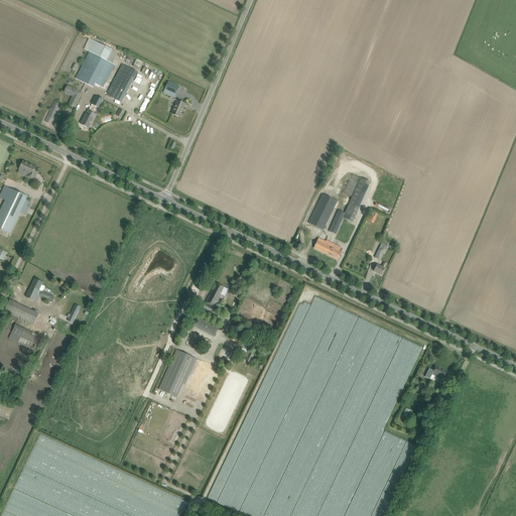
[(90,51),(76,79),(93,88),(95,84),(100,87),(103,88),(105,85),(115,65),(112,63),(110,62),(107,60),(111,53),(112,50),(89,39),(84,48),(90,51)]
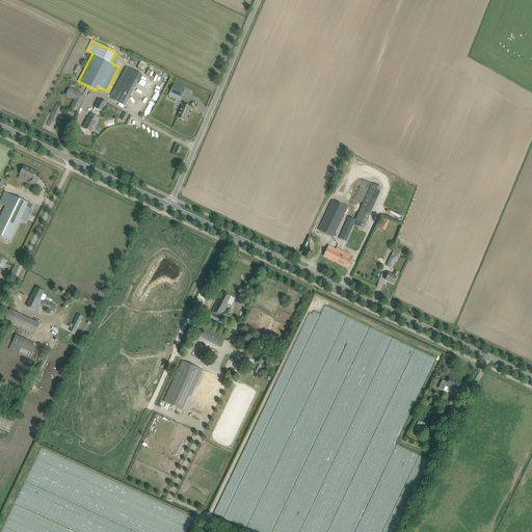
[(140,61),(138,68),(143,71),(147,63),(140,61)]
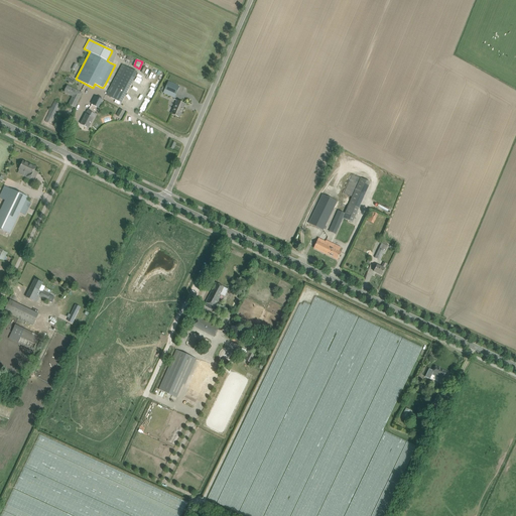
[(137,73),(122,65),(106,95),(121,103),(137,73)]
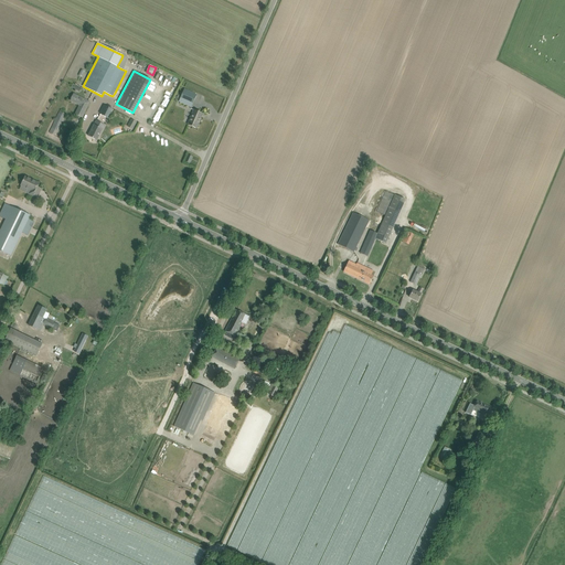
[(184,89),(181,97),(179,102),(191,107),(193,103),(196,95),(184,89)]
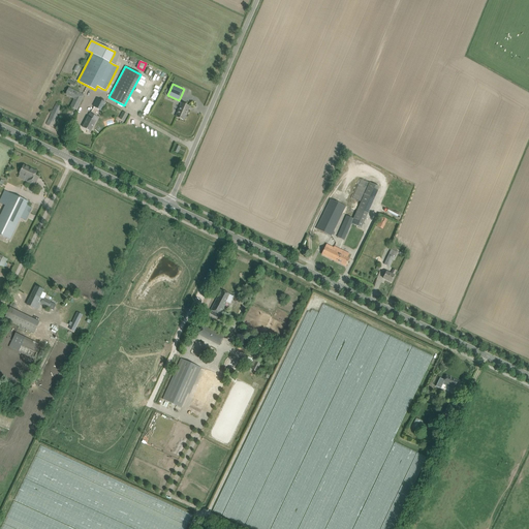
[(76,110),(80,105),(84,95),(69,88),(66,94),(74,98),(70,106),(76,110)]
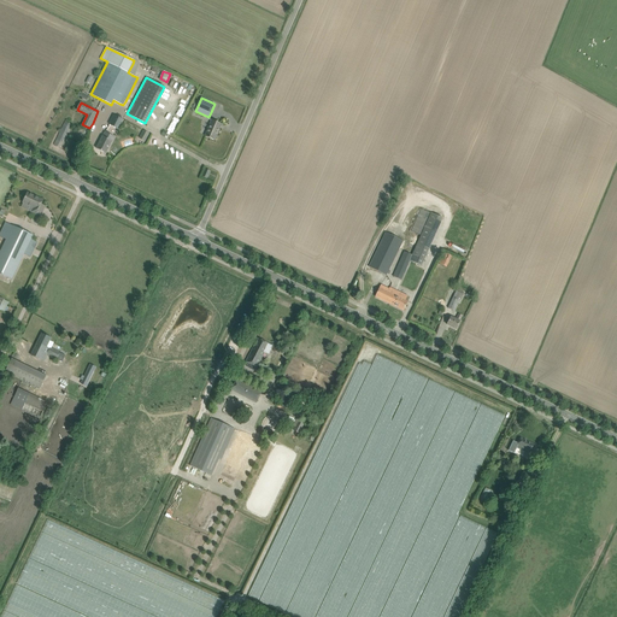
[(115,116),(112,119),(110,124),(118,129),(123,119),(115,116)]
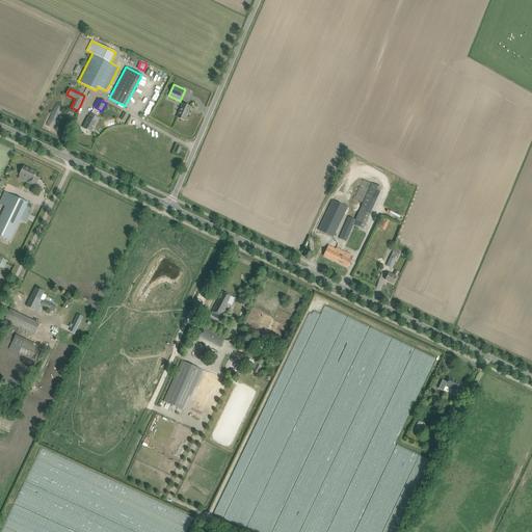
[(148,117),(155,101),(151,100),(145,111),(143,115),(148,117)]
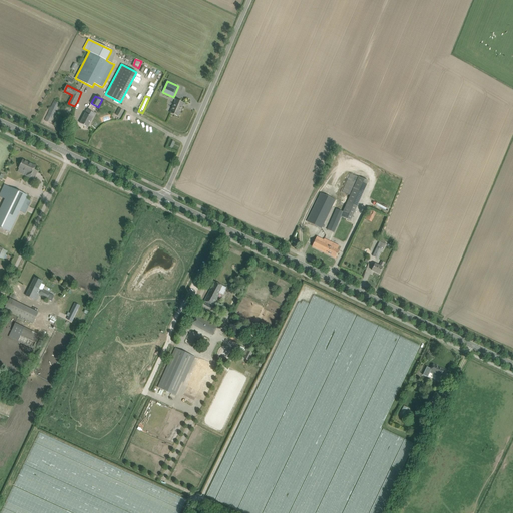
[(176,100),(174,103),(170,113),(178,116),(184,103),(176,100)]
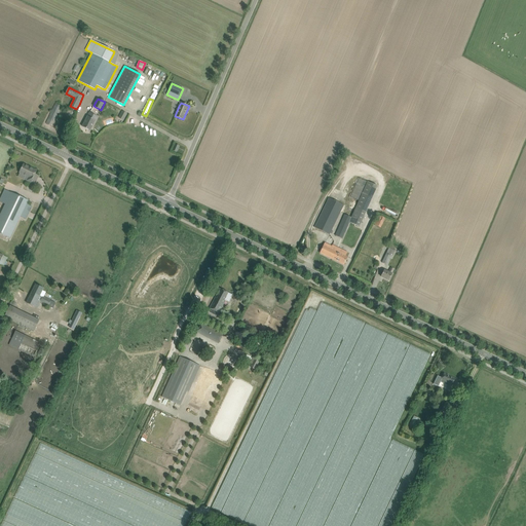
[(51,113),(46,123),(50,125),(55,116),(51,113)]
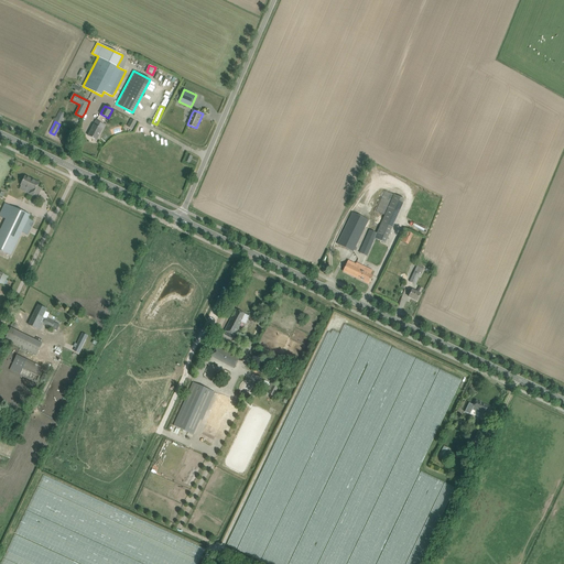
[(97,121),(91,131),(88,136),(97,140),(105,126),(97,121)]
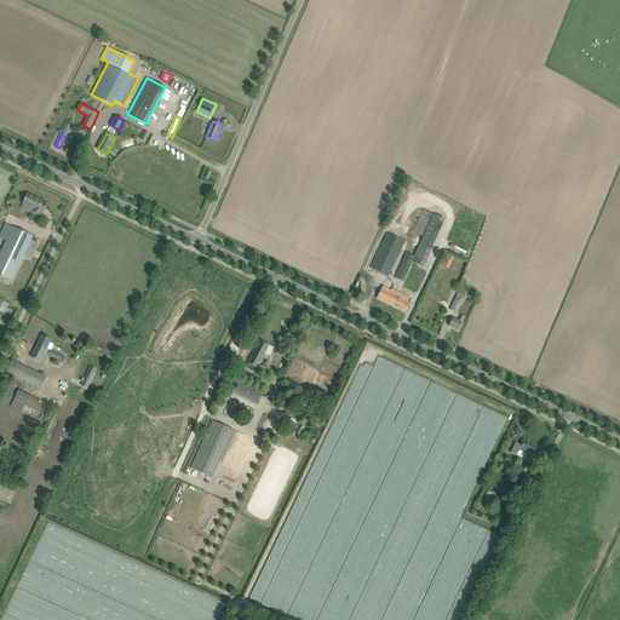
[(42,201),(28,194),(23,205),(33,210),(30,212),(40,217),(45,207),(41,206),(42,201)]
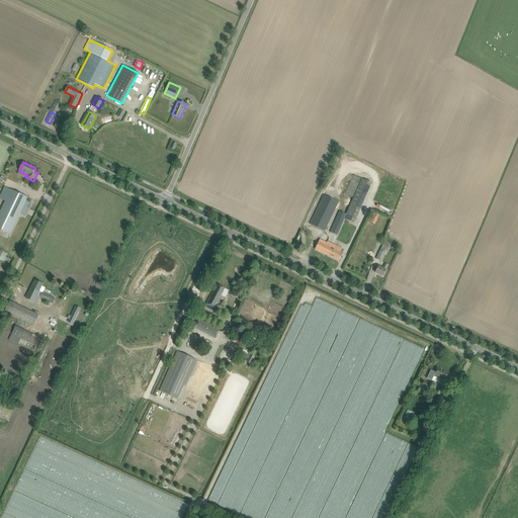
[(353,197),(351,201),(346,213),(339,211),(330,232),(337,236),(344,219),(353,224),(371,183),(353,175),(345,194),(353,197)]
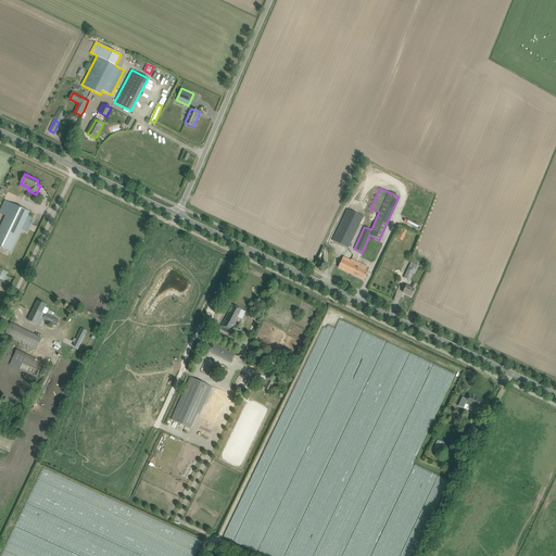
[(10,207),(0,227),(0,245),(7,249),(11,252),(22,229),(27,232),(35,218),(28,215),(30,212),(12,203),(10,207)]
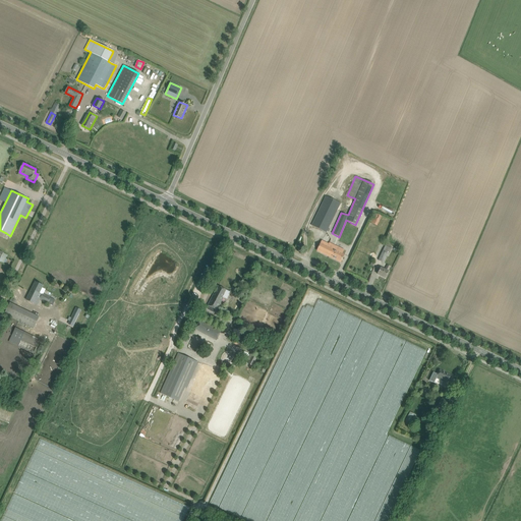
[(314,220),(312,225),(316,227),(327,232),(329,228),(341,204),(327,196),(314,220)]
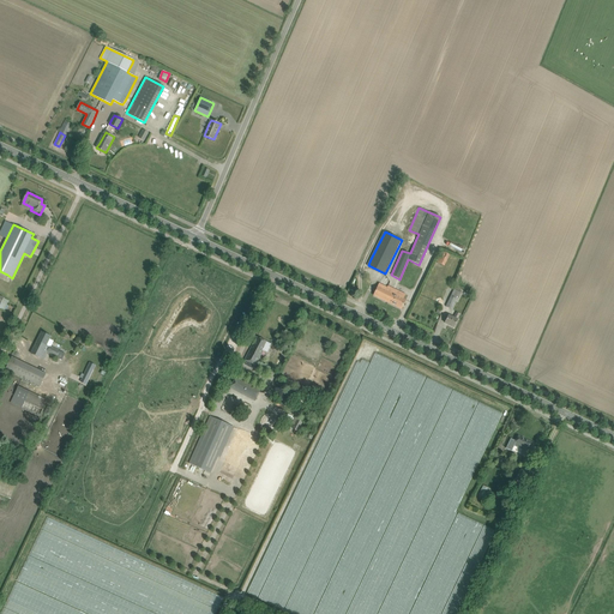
[(437,263),(444,266),(450,254),(443,251),(437,263)]
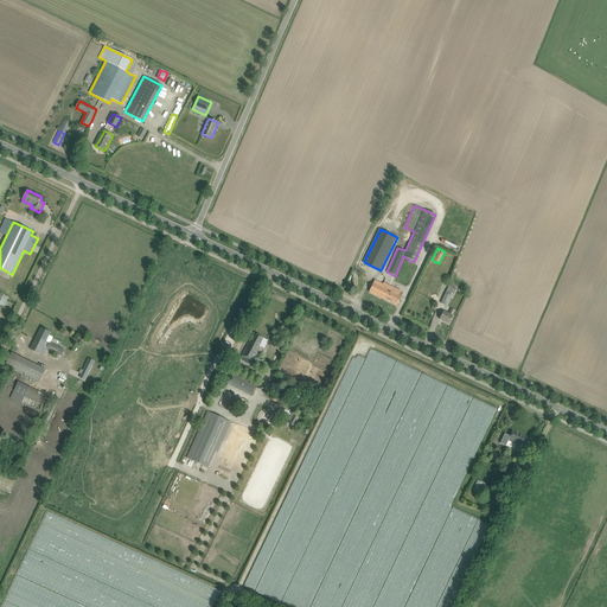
[(370,292),(383,299),(389,286),(383,283),(383,285),(375,280),(370,292)]
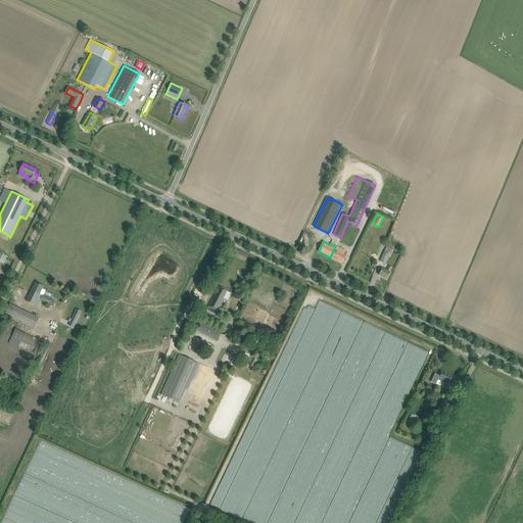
[(394,247),(388,245),(380,262),(385,264),(389,254),(390,255),(394,247)]
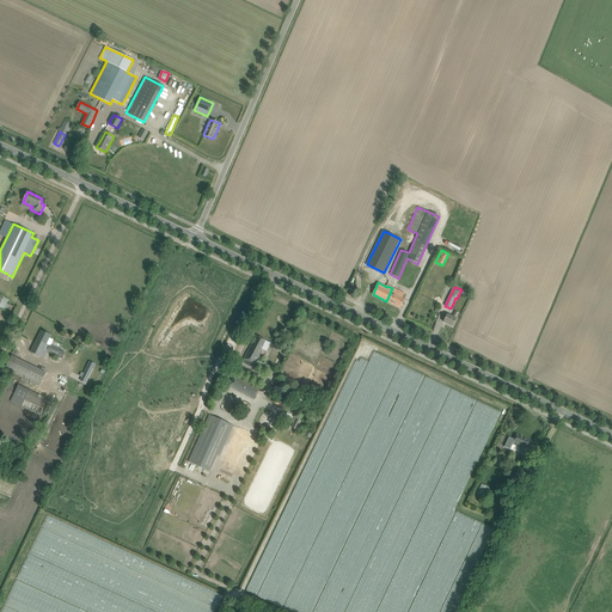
[(392,288),(386,301),(401,307),(404,299),(402,298),(404,294),(392,288)]
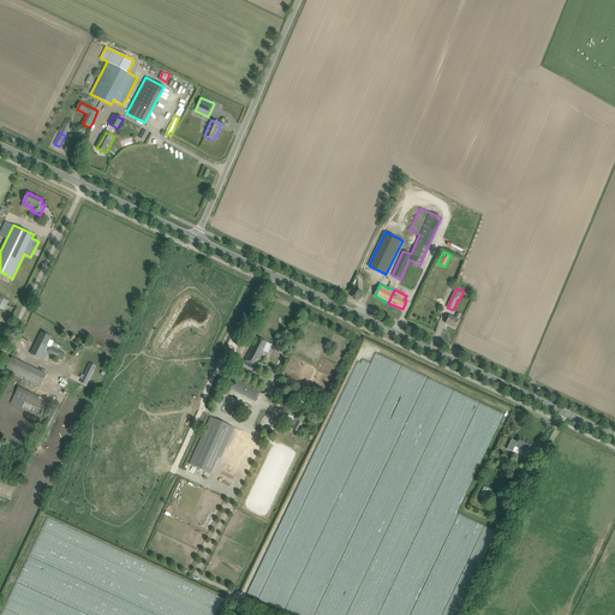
[(449,316),(448,318),(446,323),(454,328),(459,320),(458,320),(460,315),(457,314),(454,318),(449,316)]
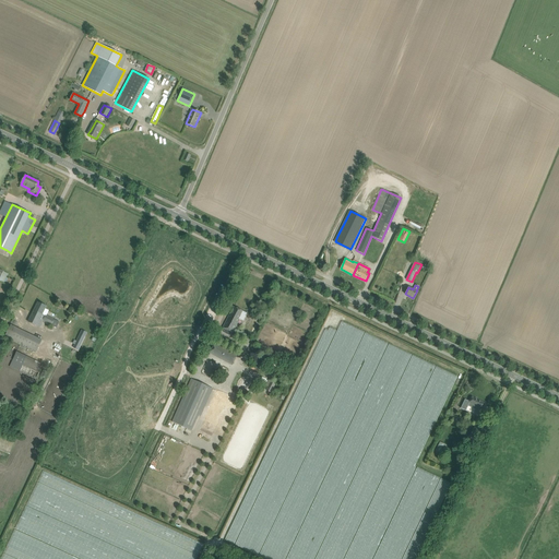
[(46,306),(43,305),(38,302),(28,322),(39,328),(43,320),(52,325),(55,320),(46,316),(45,317),(42,316),(46,306)]
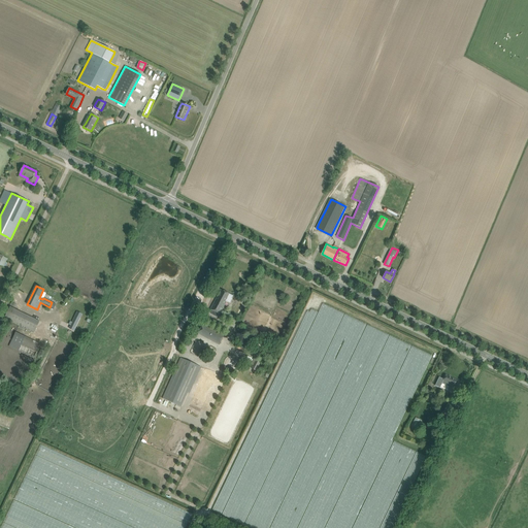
[(210,309),(208,314),(217,318),(219,314),(220,315),(227,301),(229,297),(228,297),(229,294),(222,290),(220,295),(219,295),(210,309)]
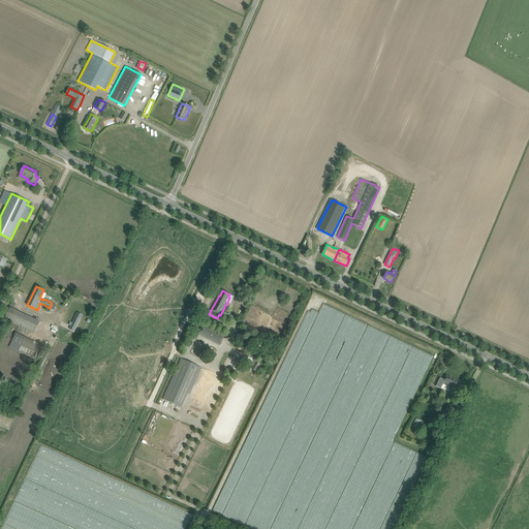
[(39,321),(16,310),(10,308),(5,319),(33,334),(39,321)]
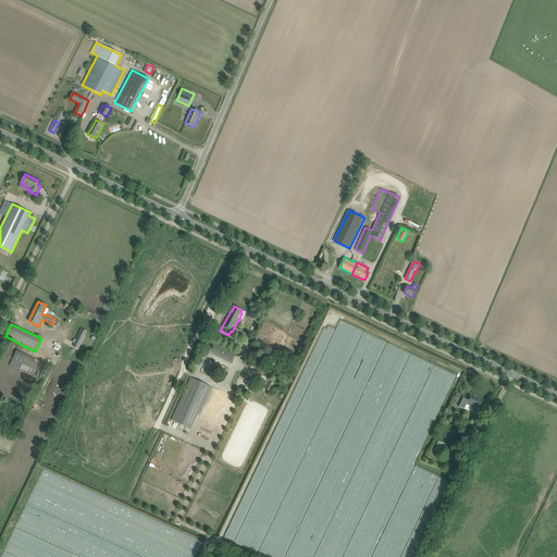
[(74,343),(72,346),(77,348),(84,335),(78,332),(75,339),(73,338),(72,342),(74,343)]
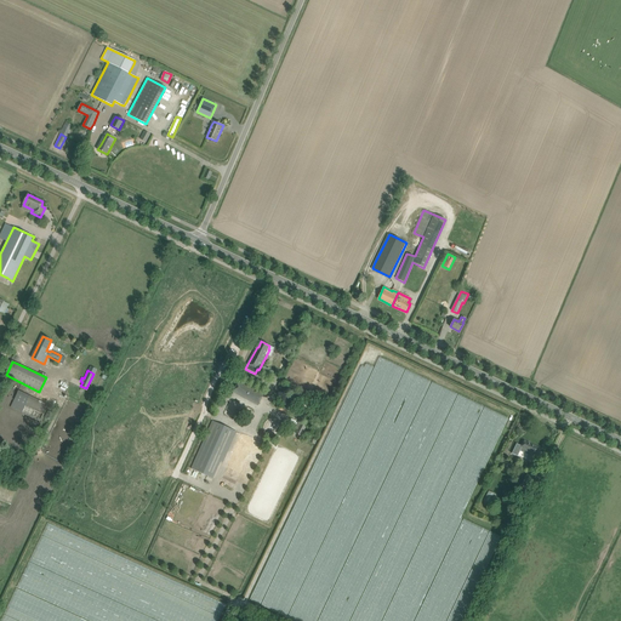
[(239,381),(233,392),(258,405),(263,394),(239,381)]
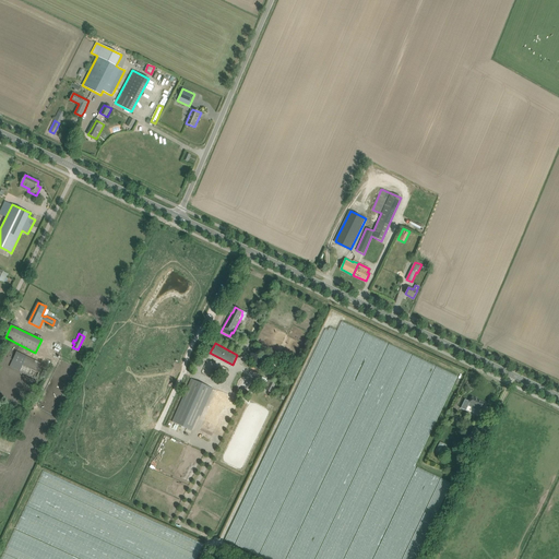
[(36,379),(43,365),(16,352),(10,367),(36,379)]
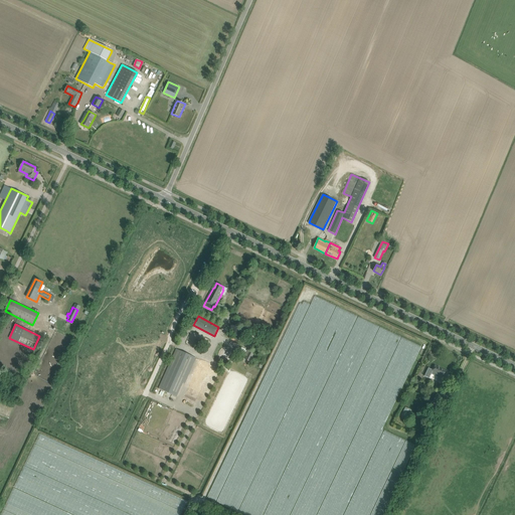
[(37,347),(36,350),(39,352),(44,342),(39,340),(36,346),(37,347)]
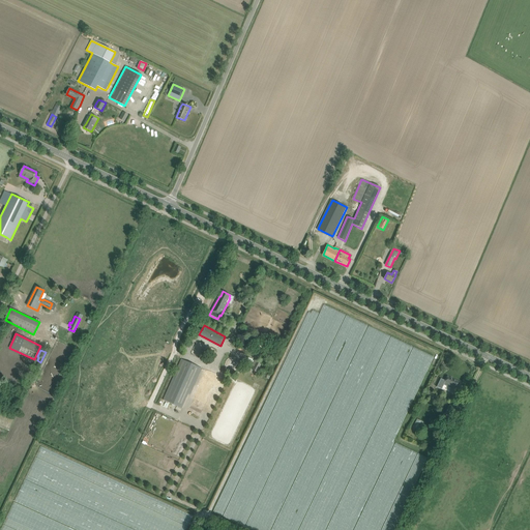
[(181,359),(163,400),(179,407),(181,408),(185,400),(188,393),(190,394),(202,369),(181,359)]
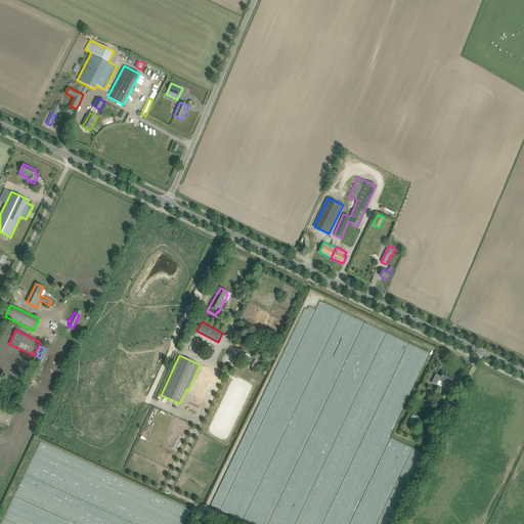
[(252,355),(249,361),(251,362),(250,364),(255,366),(259,358),(252,355)]
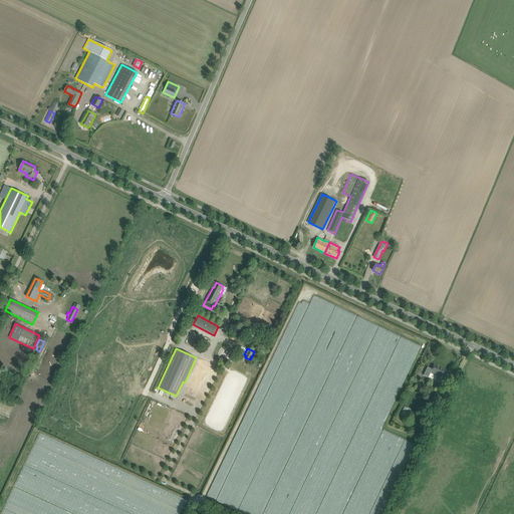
[(212,364),(199,358),(187,387),(199,392),(212,364)]
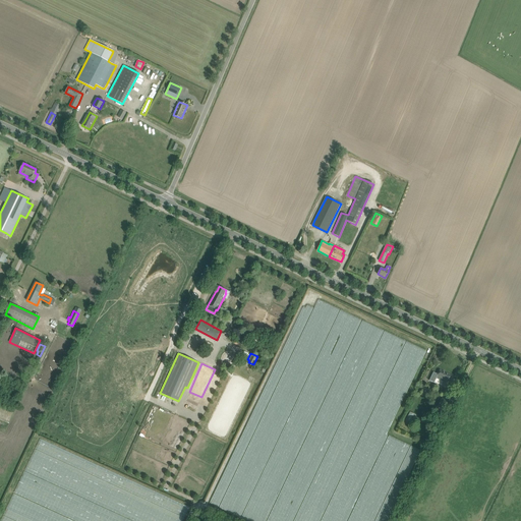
[(440,370),(438,375),(436,378),(444,382),(442,385),(448,387),(453,377),(440,370)]
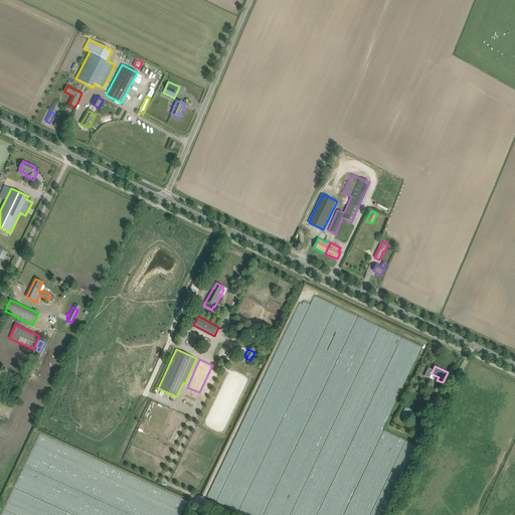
[(434,410),(438,412),(444,400),(441,398),(443,396),(438,393),(433,402),(437,404),(434,410)]
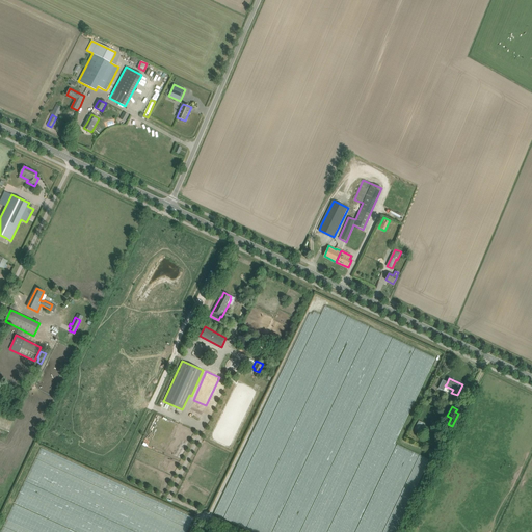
[(419,421),(415,428),(421,431),(425,424),(419,421)]
